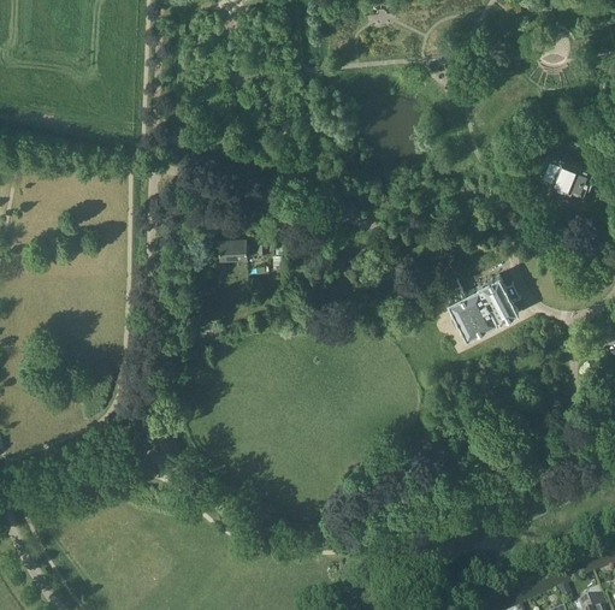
[(547,158),(537,182),(549,187),(549,188),(569,196),(569,195),(581,200),(584,193),(587,194),(591,184),(589,184),(591,176),(579,171),(579,170),(559,161),(559,163),(547,158)]
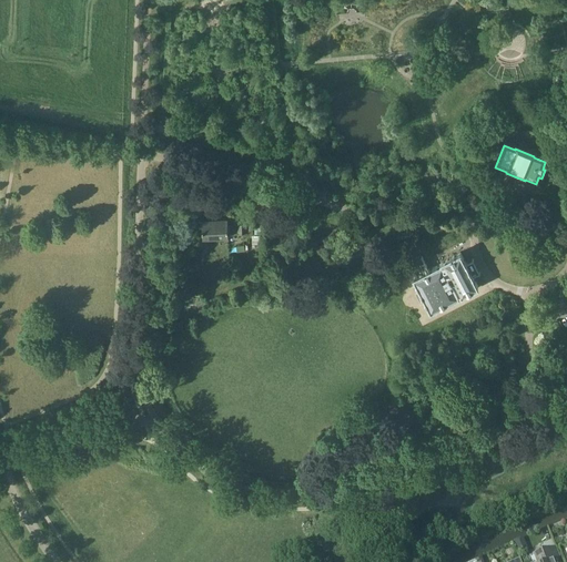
[(212,244),(213,242),(226,241),(226,233),(235,232),(236,238),(246,237),(246,242),(251,242),(252,254),(259,254),(259,241),(252,241),(251,224),(251,221),(245,222),(245,223),(235,223),(235,224),(226,224),(201,225),(202,242),(205,242),(206,244),(212,244)]
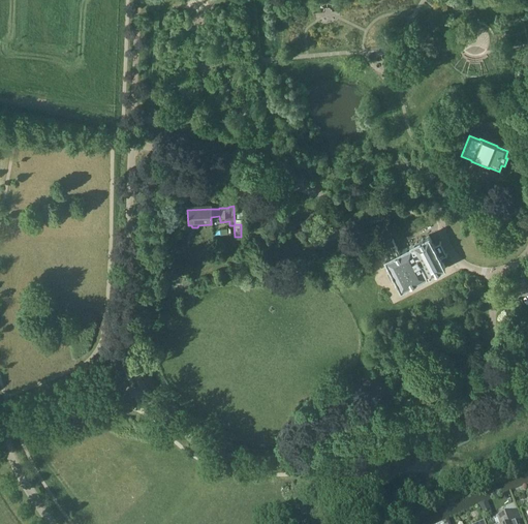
[(444,272),(439,263),(440,263),(433,249),(433,250),(428,241),(413,248),(412,248),(410,250),(398,256),(392,243),(390,240),(378,245),(380,249),(386,263),(384,264),(384,265),(385,265),(387,269),(386,270),(389,272),(389,273),(390,273),(392,277),(391,277),(394,282),(395,282),(397,286),(396,286),(398,290),(398,289),(401,295),(428,280),(429,280),(443,272),(444,272)]
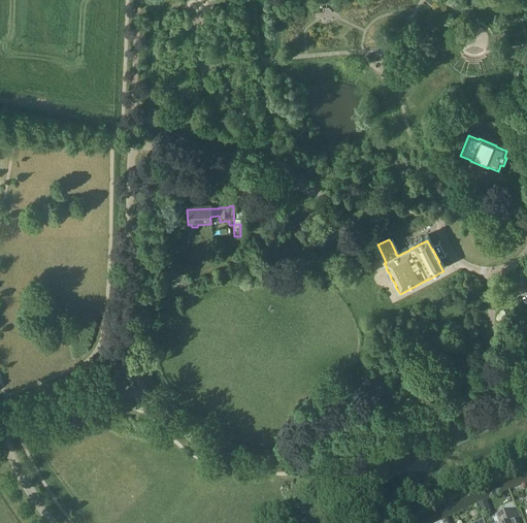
[(481,521),(490,517),(488,512),(479,515),(481,521)]
